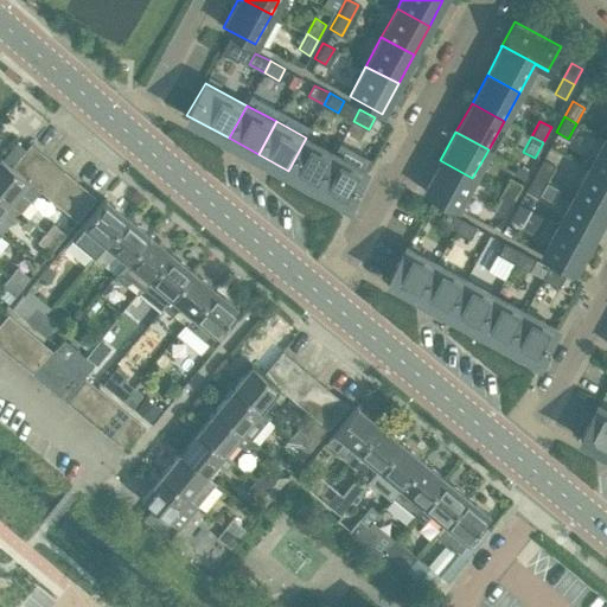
[(318,186),(336,153),(306,138),(288,171),(318,186)]
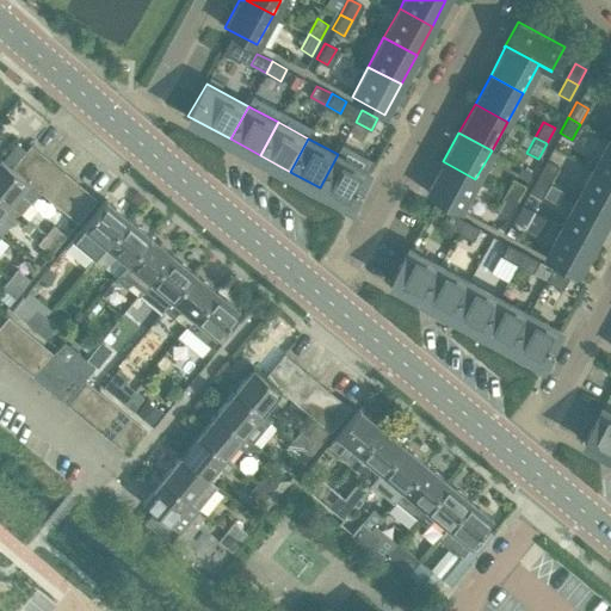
[(610,140),(609,139),(592,168),(610,178),(610,140)]
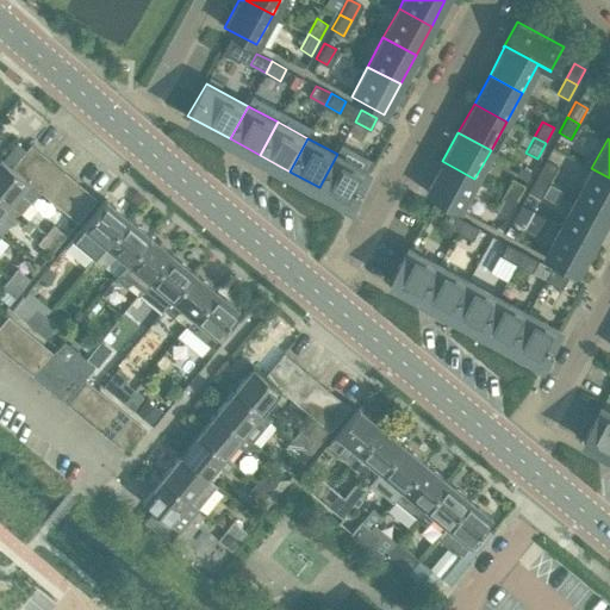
[(22,178),(42,155),(30,144),(11,168),(22,178)]
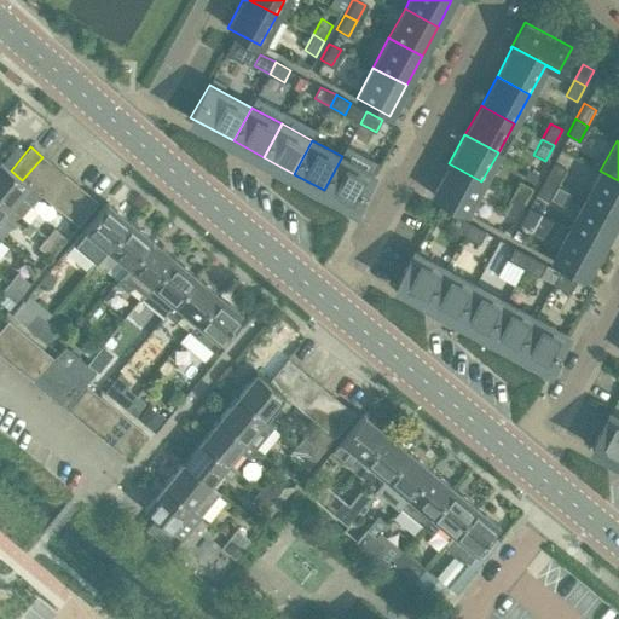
[(354,207),(372,173),(342,156),(324,190),(354,207)]
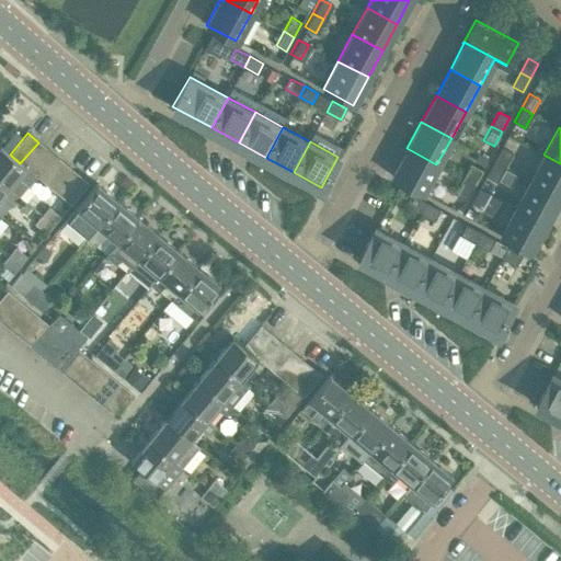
[(30,172),(48,150),(38,142),(20,163),(30,172)]
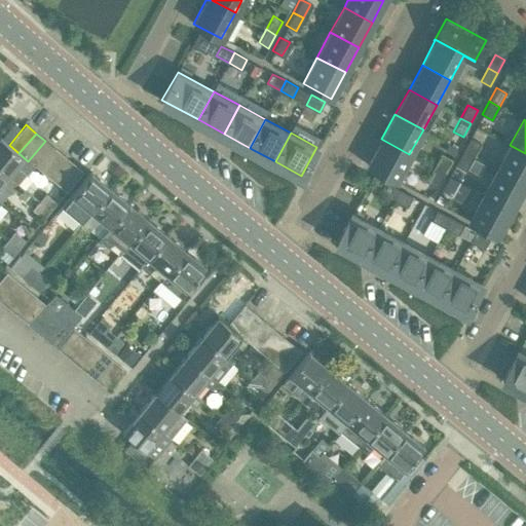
[(26,174),(33,164),(28,161),(19,153),(9,145),(0,137),(0,170),(17,185),(26,175),(26,174)]
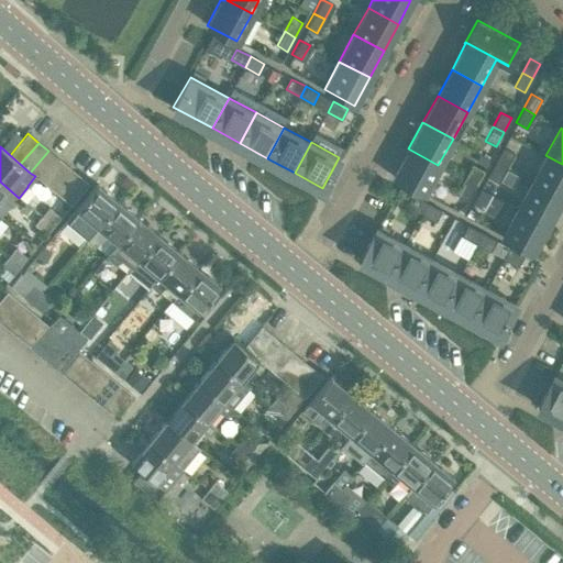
[(506,167),(514,153),(503,147),(495,162),(506,167)]
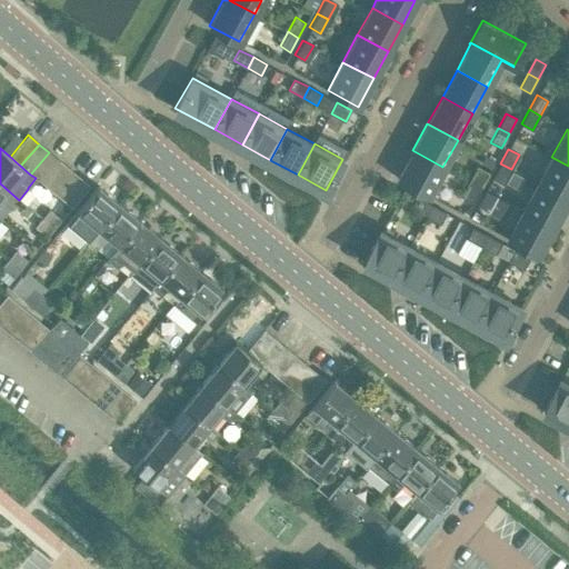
[(428,195),(442,167),(412,150),(398,179),(428,195)]
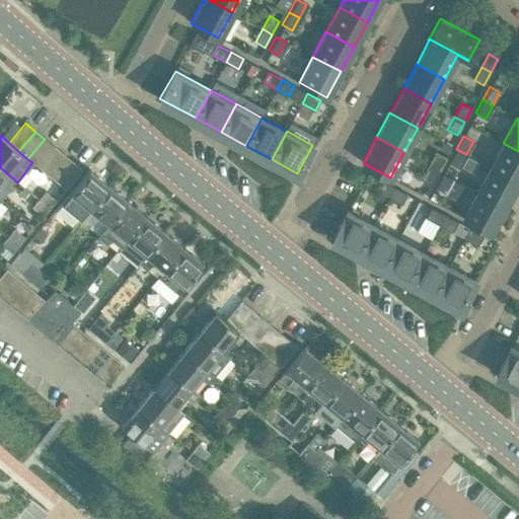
[(36,166),(54,146),(45,139),(27,159),(32,162),(36,166)]
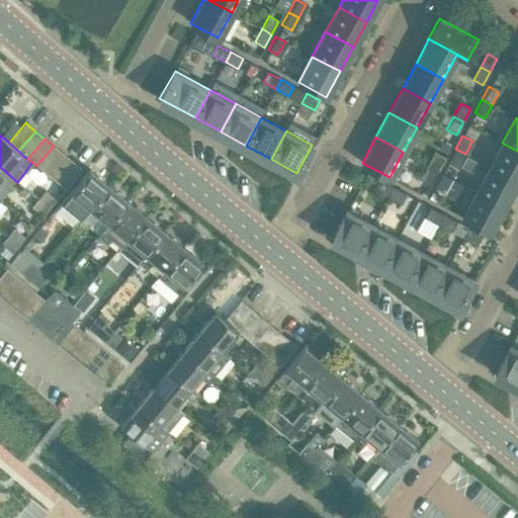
[(517,178),(517,151),(502,143),(489,167),(516,182),(517,178)]
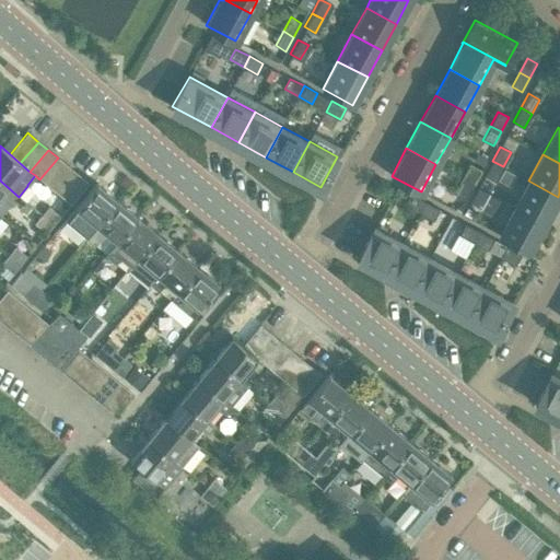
[(50,188),(68,166),(58,158),(39,179),(50,188)]
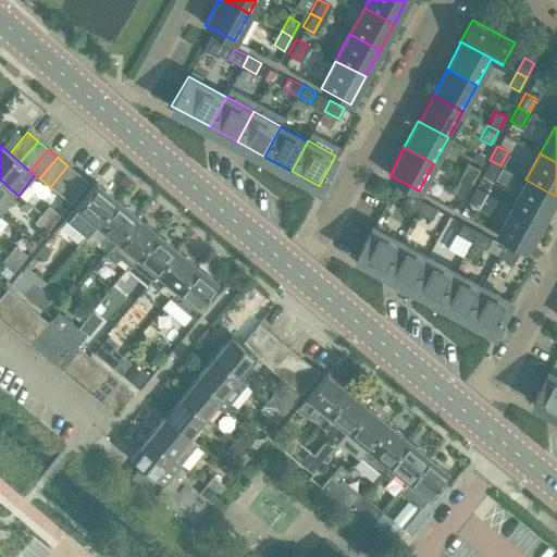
[(500,165),(490,160),(482,174),(493,180),(500,165)]
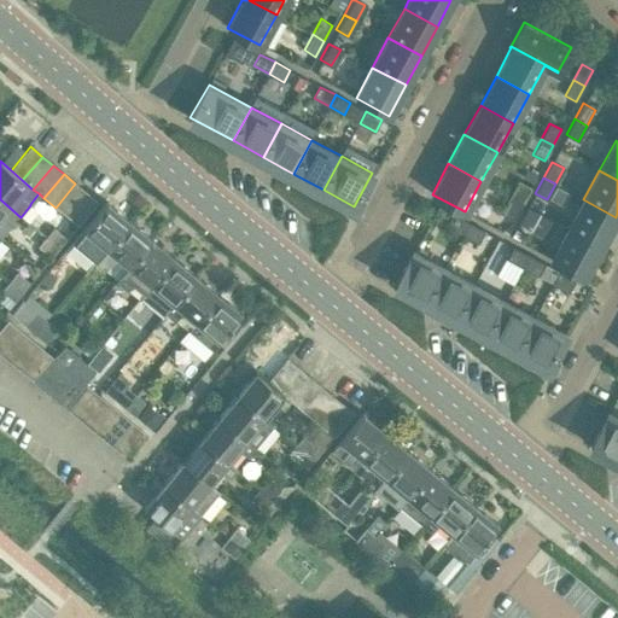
[(522,203),(530,187),(518,181),(509,197),(522,203)]
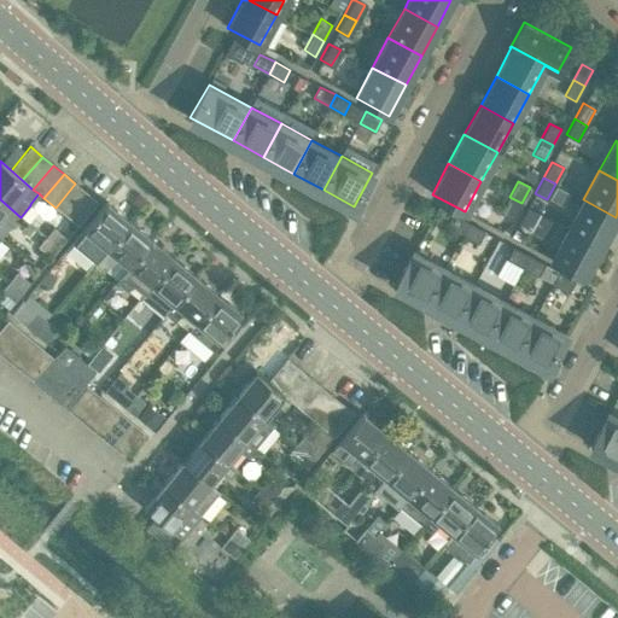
[(65,216),(86,192),(75,184),(56,208),(65,216)]
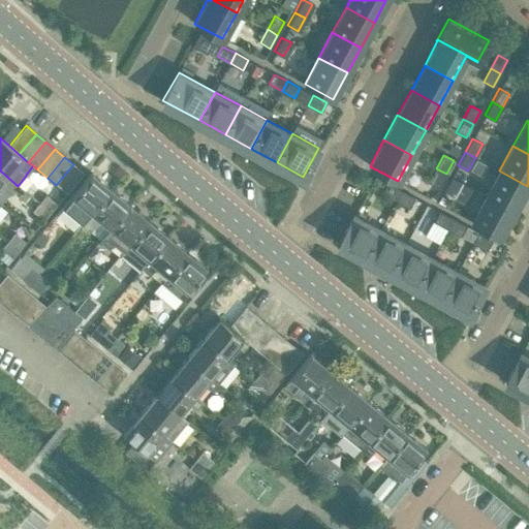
[(65,193),(83,173),(73,164),(56,185),(65,193)]
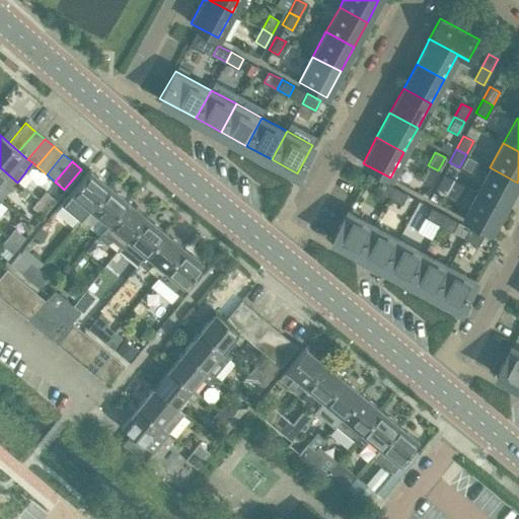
[(431,183),(438,170),(428,165),(421,178),(431,183)]
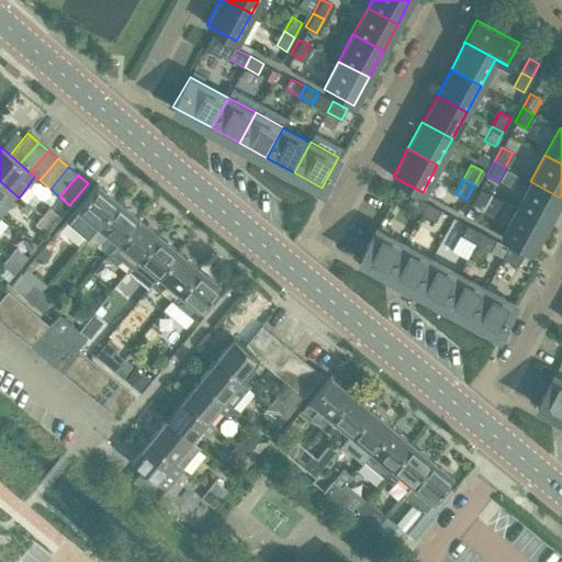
[(19,198),(0,181),(0,197),(11,206),(19,198)]
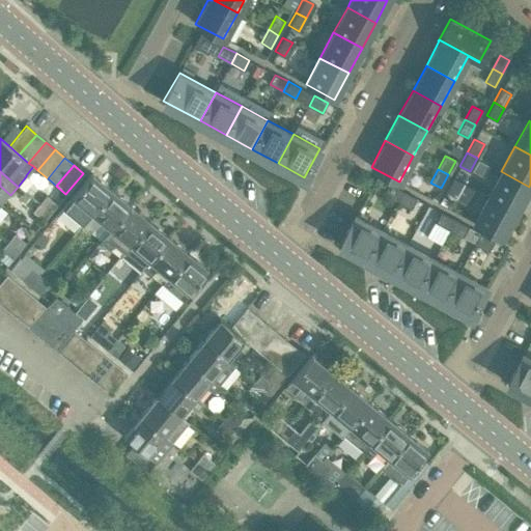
[(529,187),(501,171),(487,196),(515,212),(529,187)]
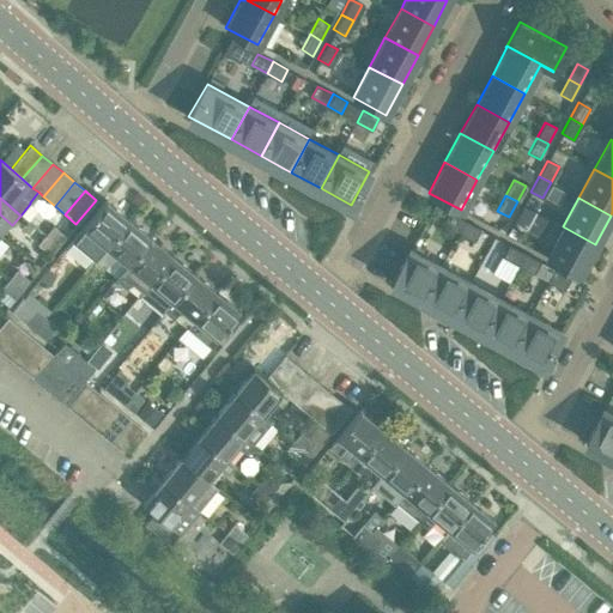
[(95,258),(128,218),(105,200),(72,240),(95,258)]
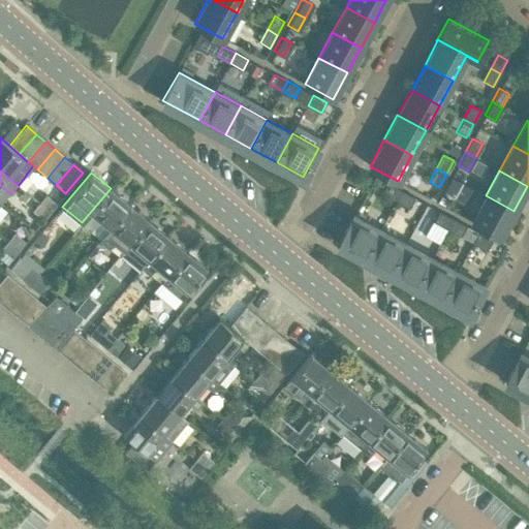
[(454,195),(461,182),(452,177),(444,190),(454,195)]
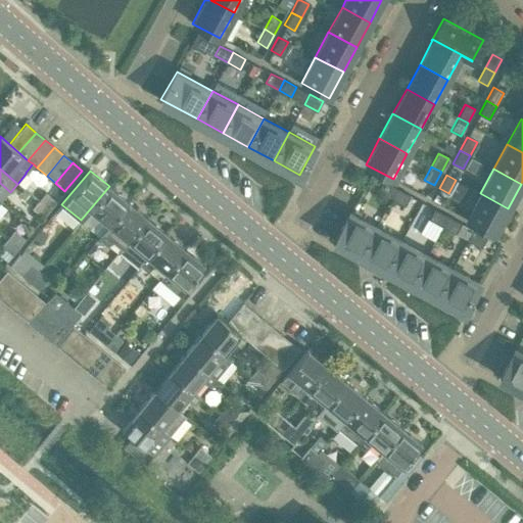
[(391,198),(396,188),(383,181),(378,191),(391,198)]
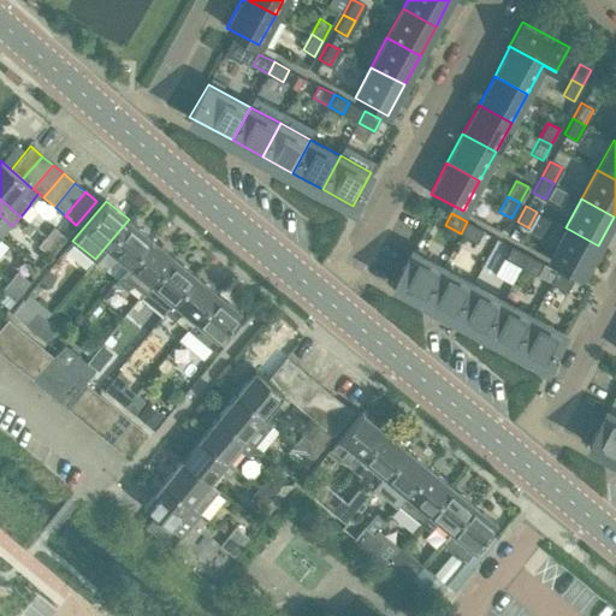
[(126,266),(150,237),(129,219),(95,259),(93,262),(104,271),(114,256),(126,266)]
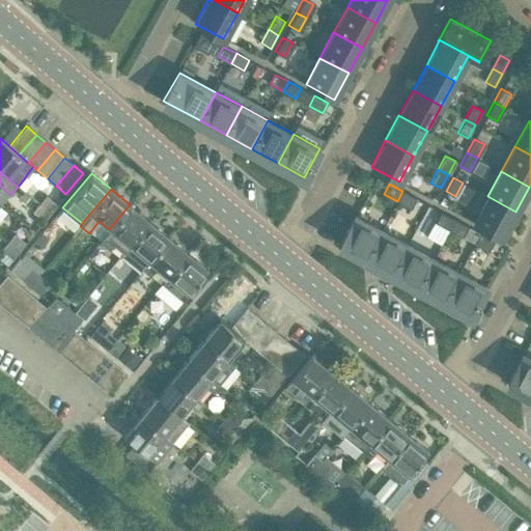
[(410,207),(415,198),(402,191),(397,201),(410,207)]
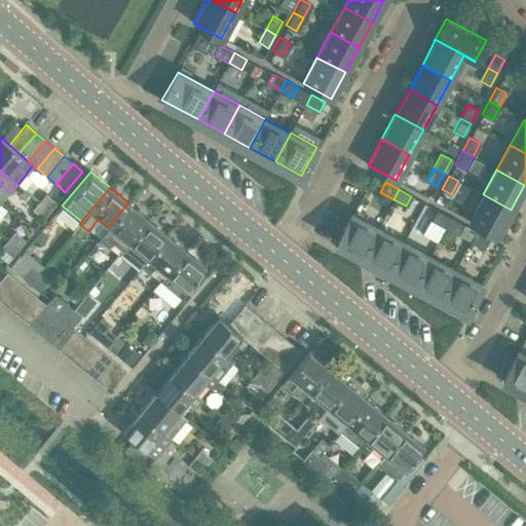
[(49,211),(55,202),(45,194),(39,201),(49,211)]
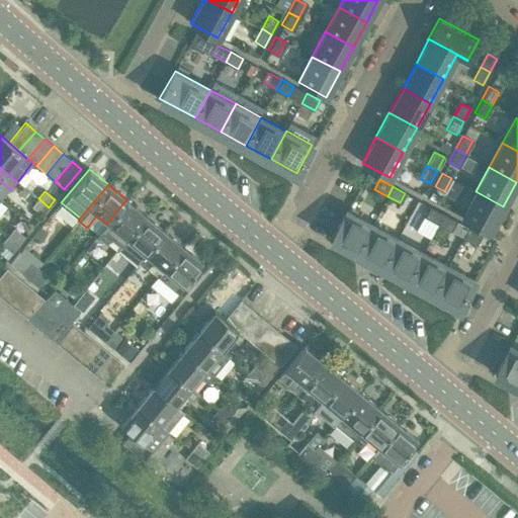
[(503,206),(476,191),(461,217),(490,232),(503,206)]
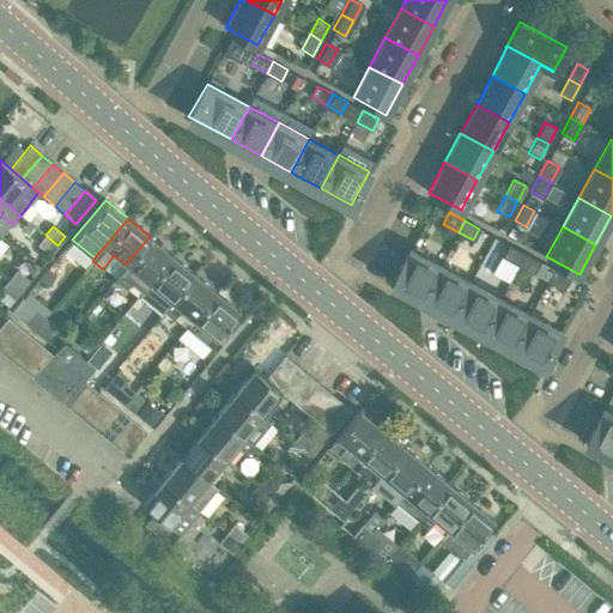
[(49,255),(58,246),(46,235),(37,244),(49,255)]
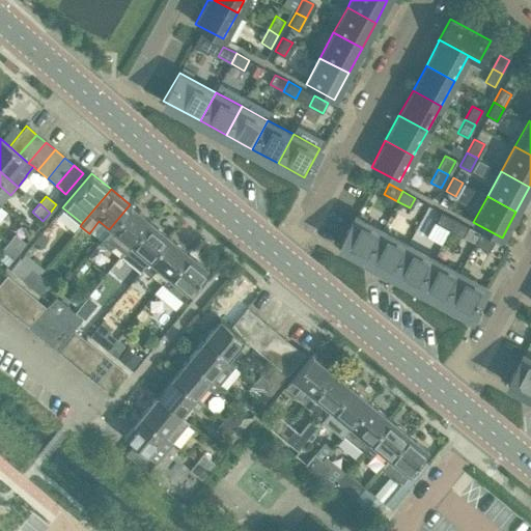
[(129,245),(148,221),(130,204),(109,229),(103,238),(111,244),(117,235),(129,245)]
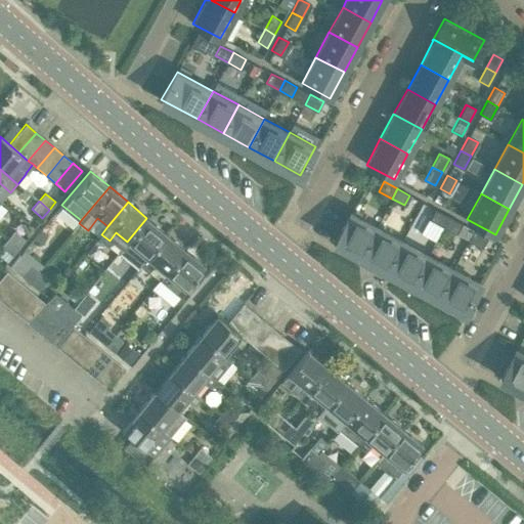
[(443,226),(448,216),(435,209),(430,219),(443,226)]
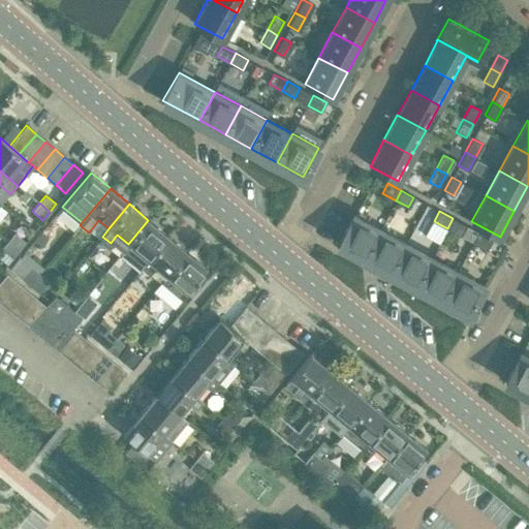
[(365,257),(380,228),(353,214),(338,243),(365,257)]
